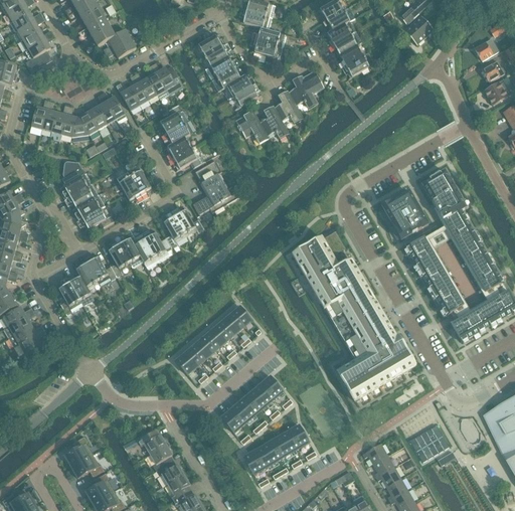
[(7,0),(2,3),(7,12),(27,0),(7,0)]
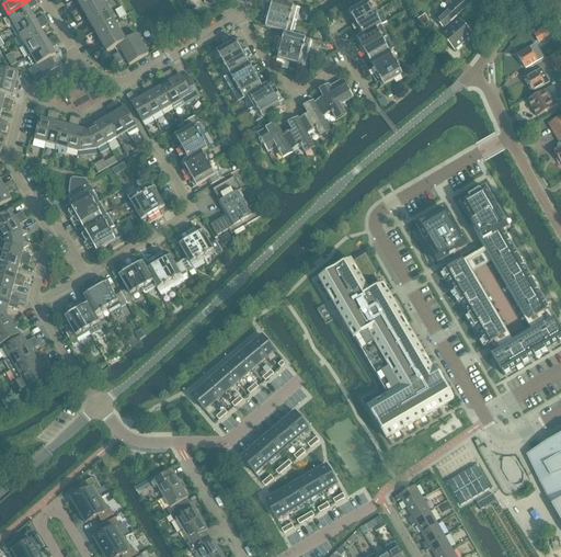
[(30,0),(8,13),(13,23),(33,12),(30,7),(37,1),(37,0),(30,0)]
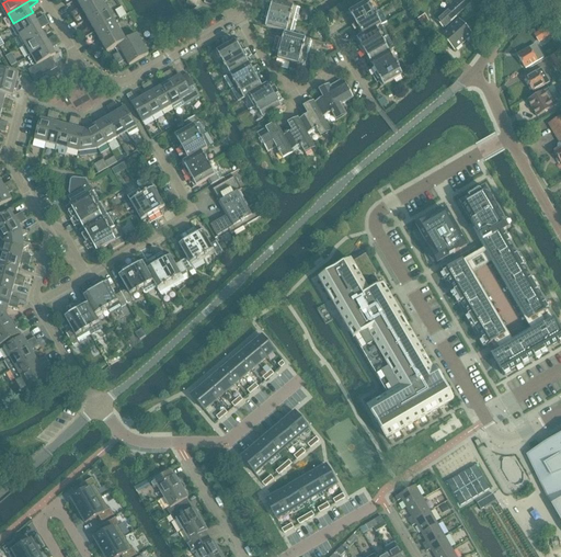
[(78,0),(84,11),(103,0),(78,0)]
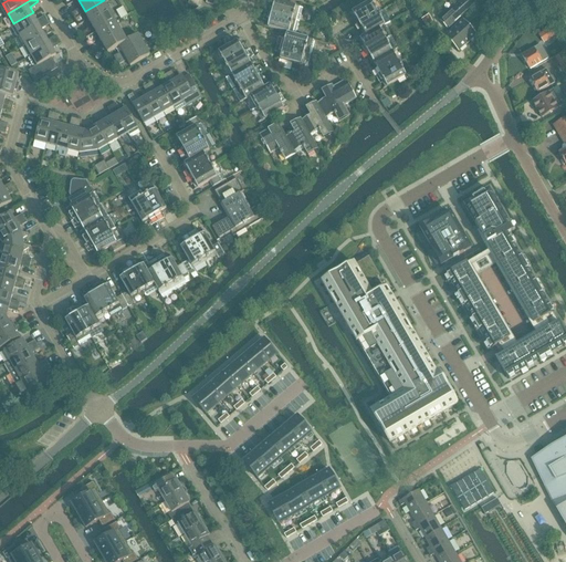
[(104,0),(85,11),(96,31),(115,20),(104,0)]
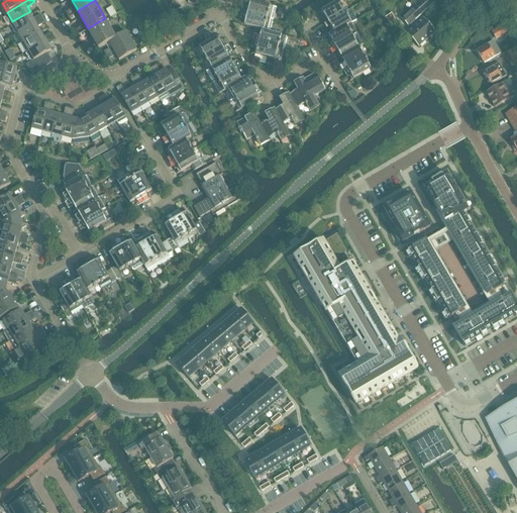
[(243,9),(273,17),(276,4),(259,0),(245,0),(243,9)]
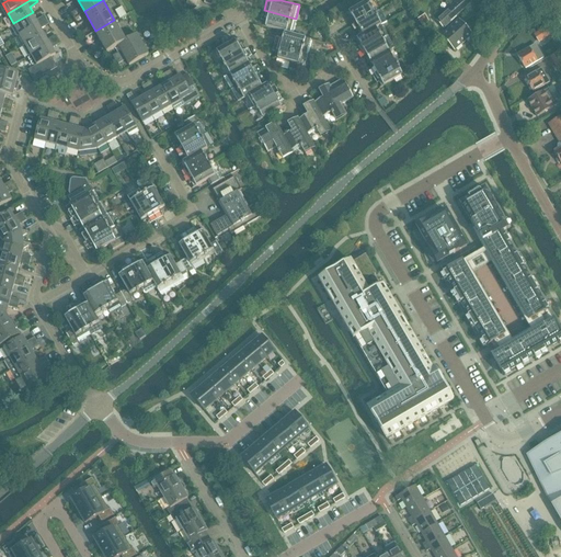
[(351,22),(379,7),(375,0),(362,0),(344,11),(351,22)]
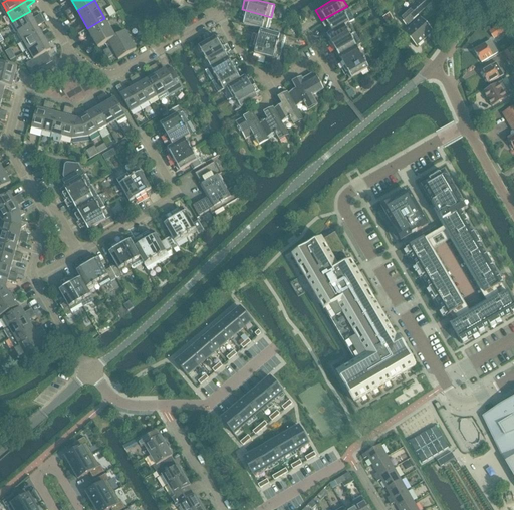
[(413,0),(412,1),(413,3),(420,10),(421,10),(432,0),(417,0),(416,1),(415,0),(413,0)]
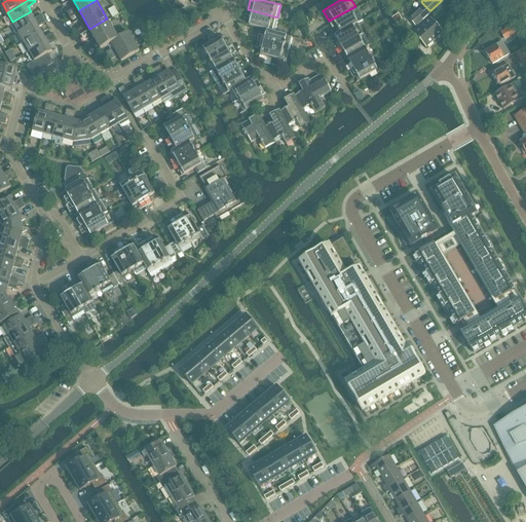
[(422,3),(409,16),(415,24),(422,17),(429,10),(422,3)]
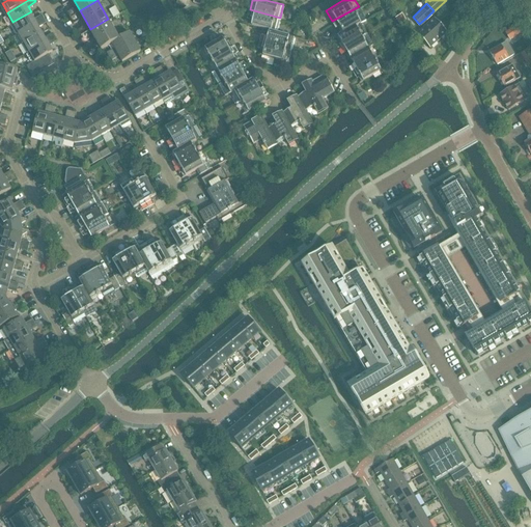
[(73,6),(66,9),(71,16),(76,12),(73,6)]
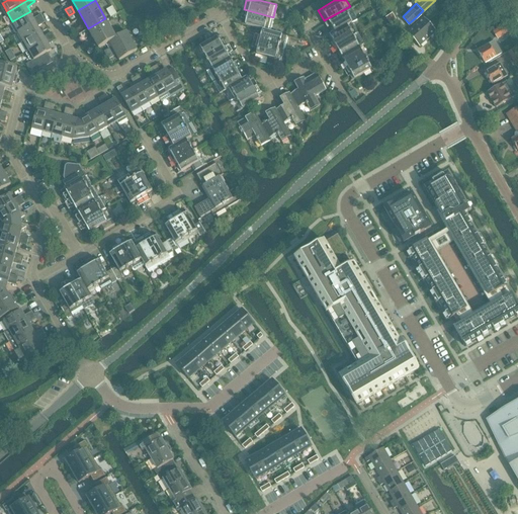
[(330,31),(351,19),(356,16),(350,6),(324,20),(330,31)]
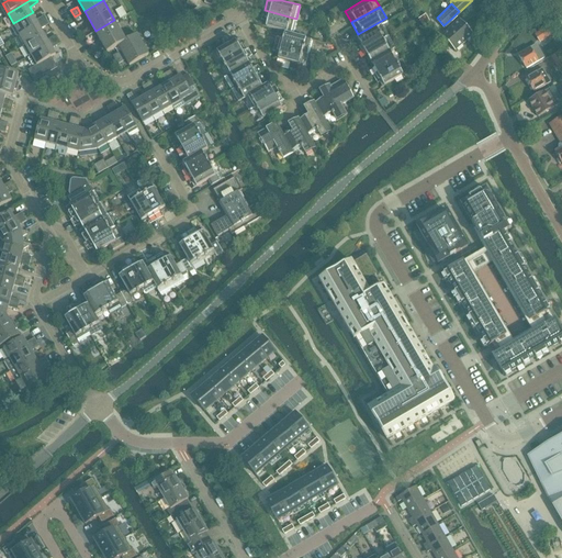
[(293,32),(296,19),(265,10),(261,23),(280,29),(293,32)]
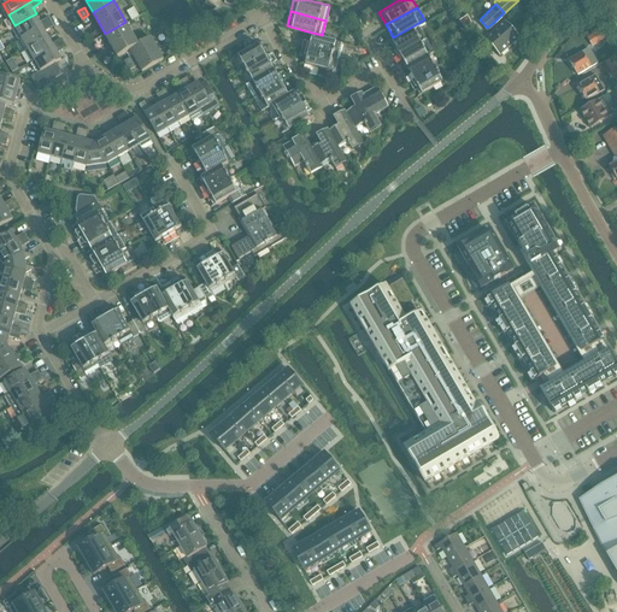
[(463,24),(471,21),(466,11),(458,16),(463,24)]
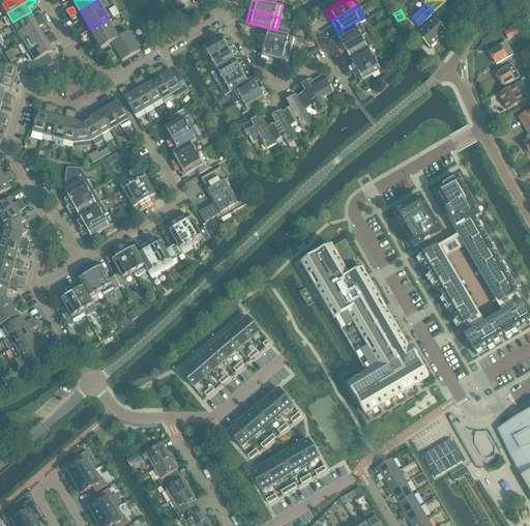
[(31,11),(12,22),(18,30),(43,16),(41,11),(33,17),(31,11)]
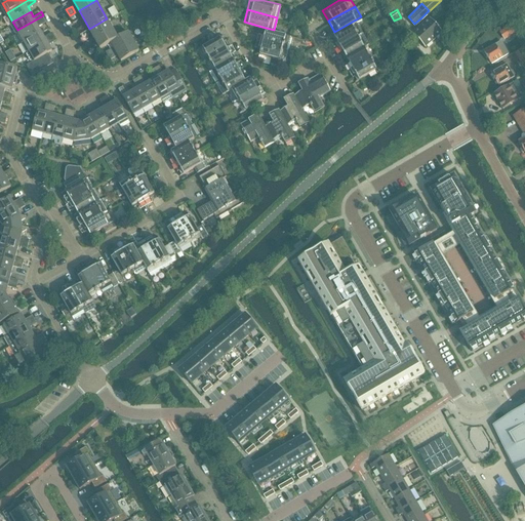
[(75,12),(70,15),(70,16),(72,21),(78,17),(75,12)]
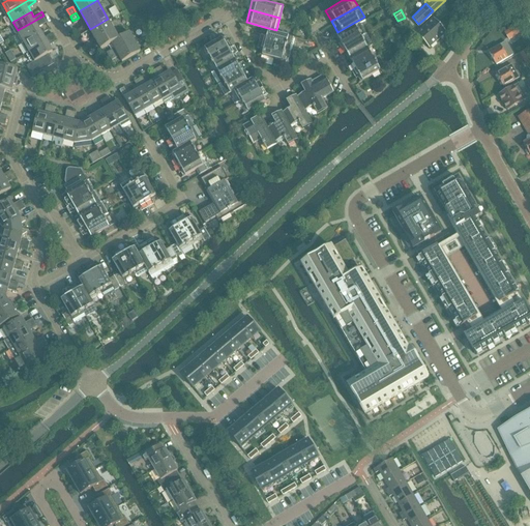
[(43,16),(18,30),(24,39),(41,29),(38,24),(46,20),(43,16)]
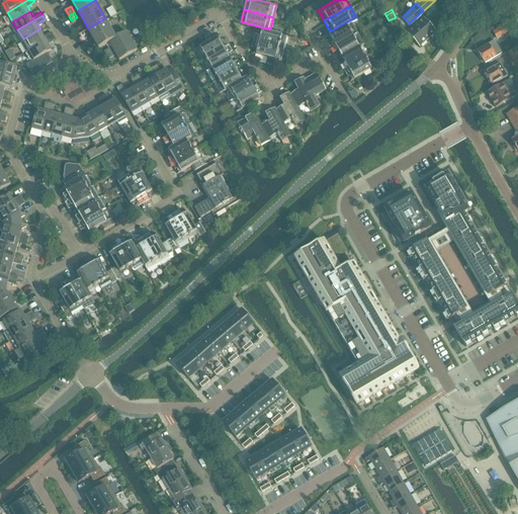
[(420,44),(436,28),(423,15),(407,29),(420,44)]
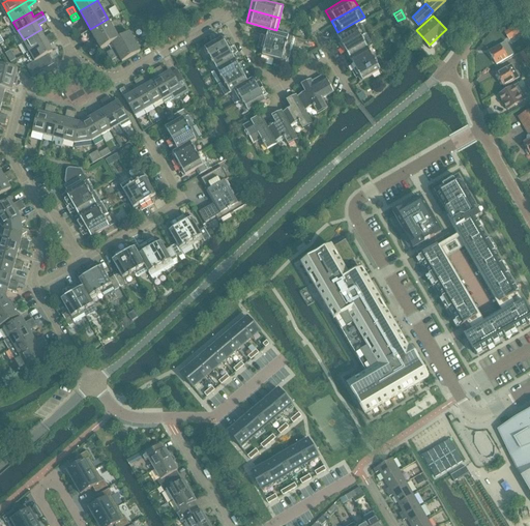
[(108,19),(90,29),(100,48),(111,41),(111,40),(118,36),(108,19)]
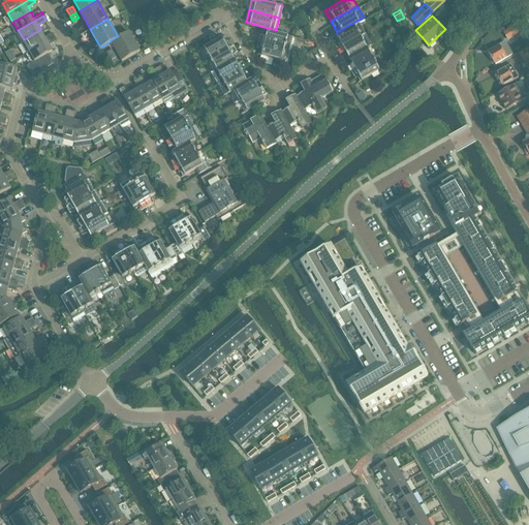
[(338,47),(366,31),(359,20),(337,32),(332,35),(338,47)]
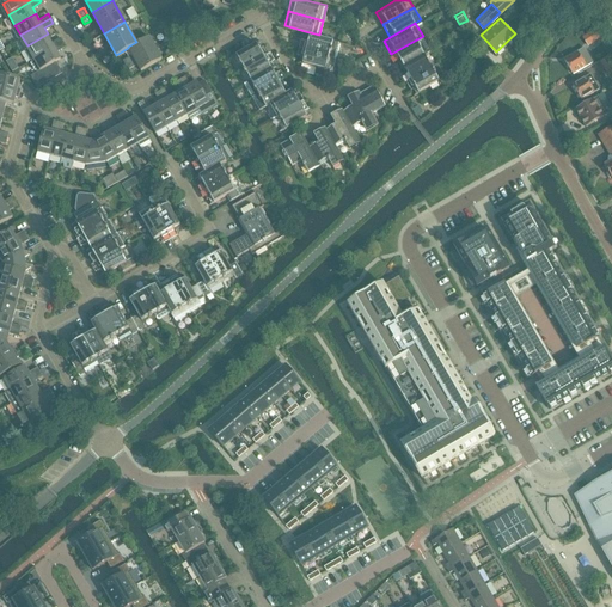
[(96,29),(90,32),(91,35),(93,40),(99,36),(96,29)]
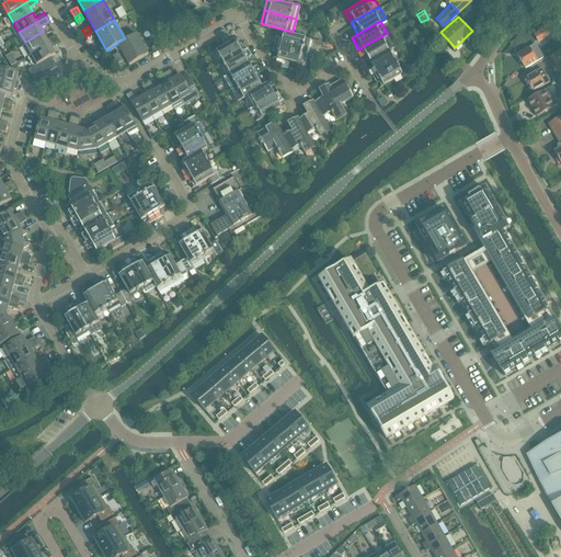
[(541,26),(534,31),(539,40),(546,34),(541,26)]
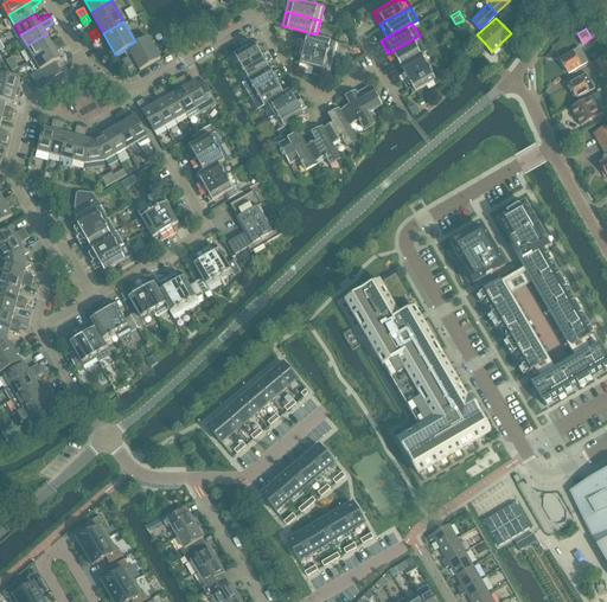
[(337,39),(317,34),(302,31),(299,45),(333,55),(337,39)]
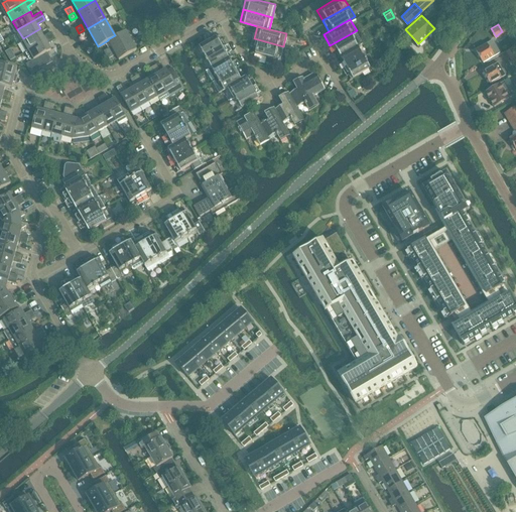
[(40,28),(23,38),(28,47),(52,33),(50,29),(43,33),(40,28)]
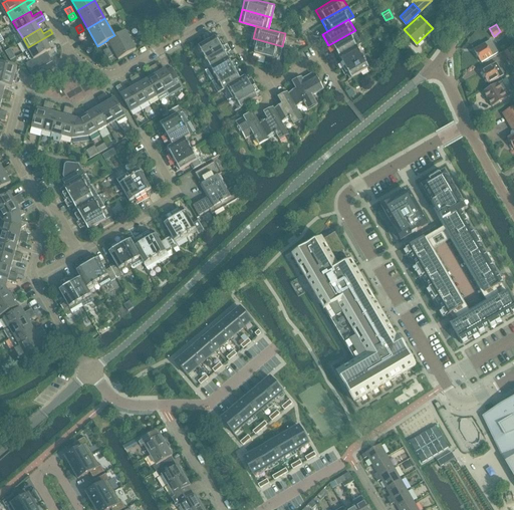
[(110,45),(102,49),(105,53),(130,38),(124,29),(114,35),(107,39),(107,40),(110,45)]
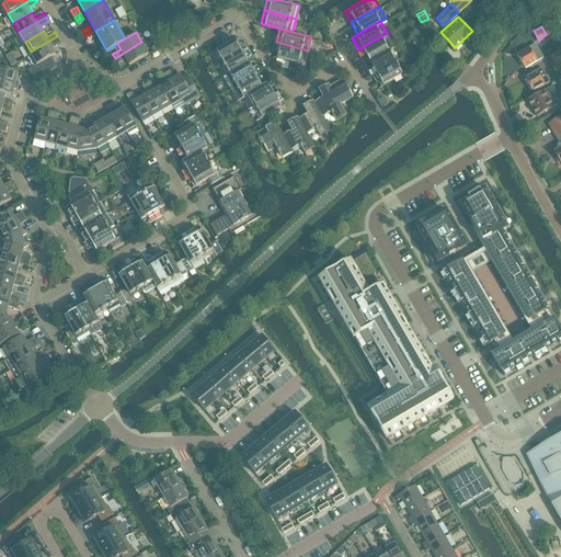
[(366,61),(395,45),(388,33),(358,49),(366,61)]
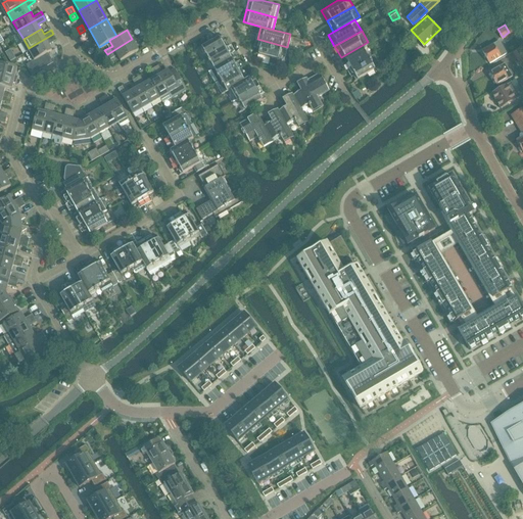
[(202,59),(229,44),(222,33),(196,49),(202,59)]
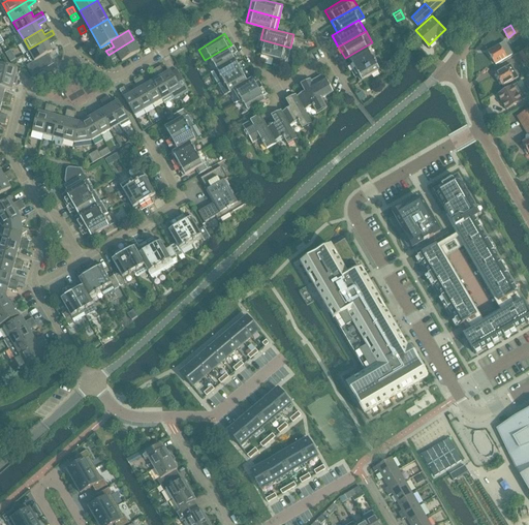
[(54,34),(29,49),(34,58),(37,57),(42,54),(48,51),(52,48),(49,42),(57,38),(54,34)]
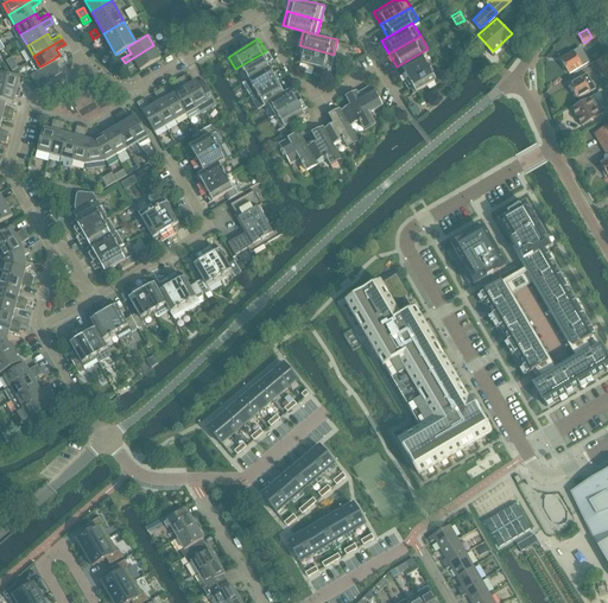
[(578,44),(559,56),(569,71),(588,59),(578,44)]
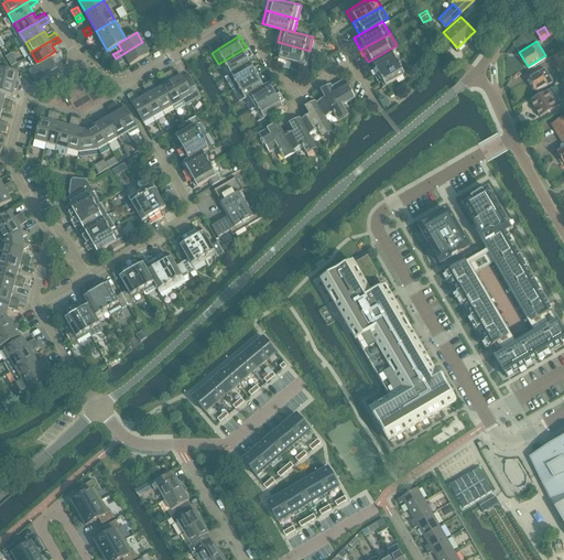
[(142,42),(116,58),(118,63),(126,57),(129,64),(149,53),(142,42)]
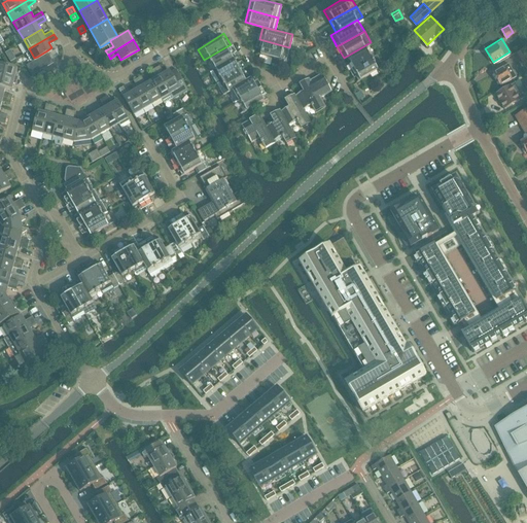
[(284,66),(289,47),(259,39),(256,51),(272,56),(271,62),(284,66)]
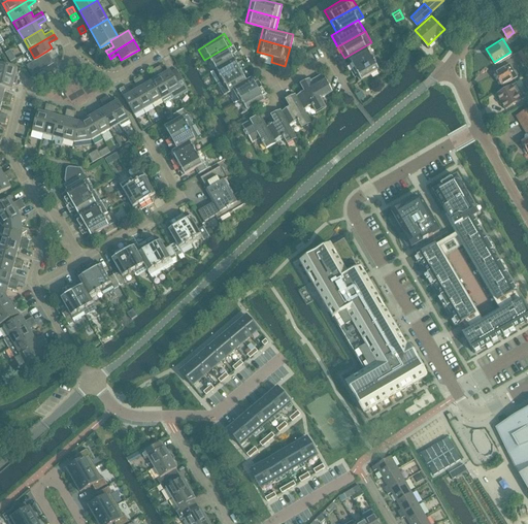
[(351,68),(377,54),(371,42),(344,58),(351,68)]
